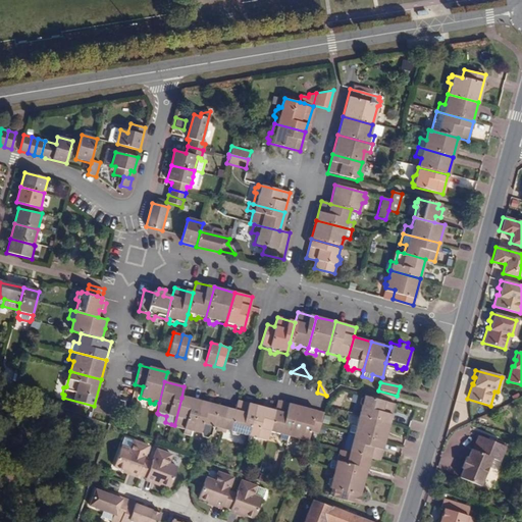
[(193,430),(200,403),(181,398),(174,425),(171,435),(181,437),(180,441),(189,445),(193,430)]
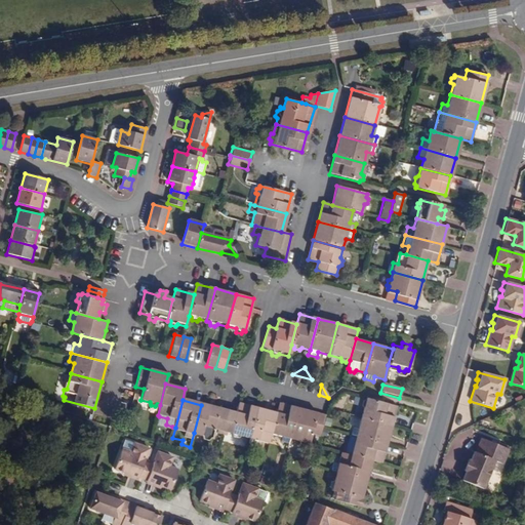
[(365,409),(363,417),(394,426),(399,408),(367,400),(367,401),(364,402),(363,407),(365,409)]
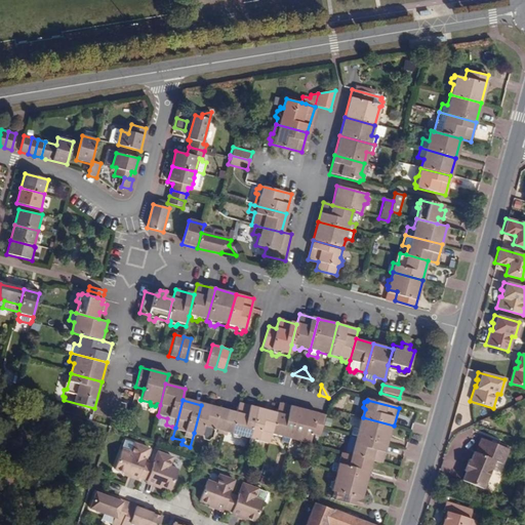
[(289,439),(297,408),(278,402),(276,412),(270,434),(281,437),(280,442),(287,444),(289,439)]
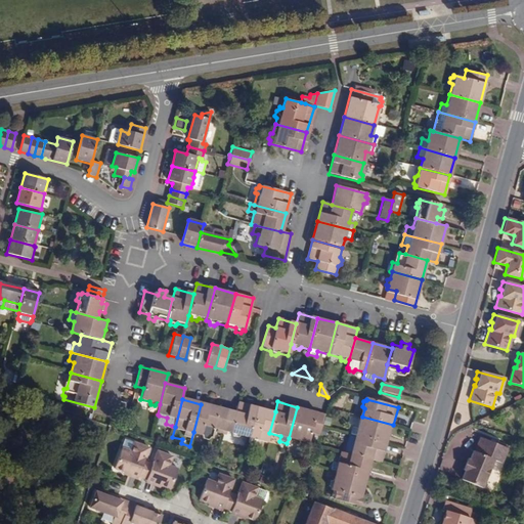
[(248,439),(257,406),(237,402),(235,413),(227,411),(221,432),(229,434),(230,437),(235,439),(238,436),(248,439)]
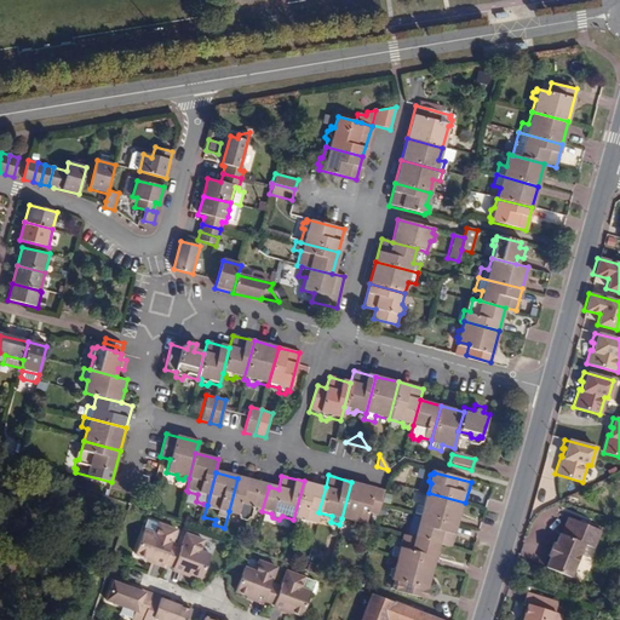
[(252,507),(262,511),(269,487),(237,478),(229,511),(240,514),(240,517),(244,518),(247,516),(250,517),(252,507)]
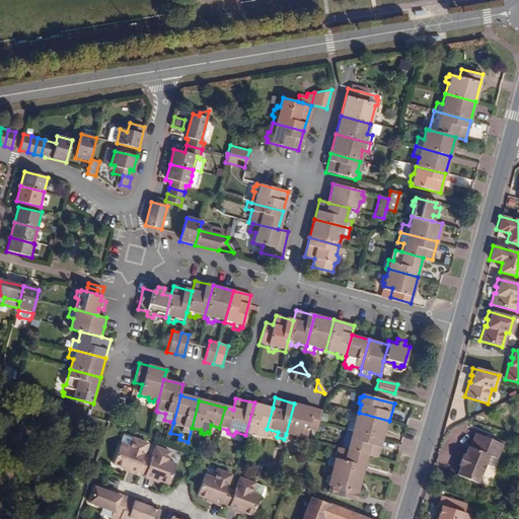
[(267,429),(273,408),(254,402),(245,435),(244,439),(252,441),(254,437),(264,439),(267,429)]
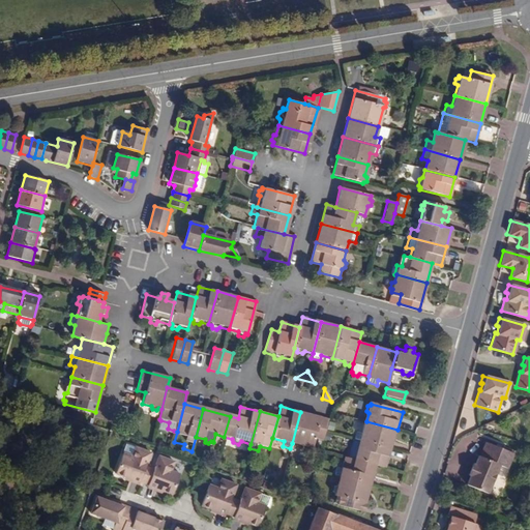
[(300,412),(292,443),(310,448),(311,451),(316,451),(317,450),(319,450),(327,419),(300,412)]
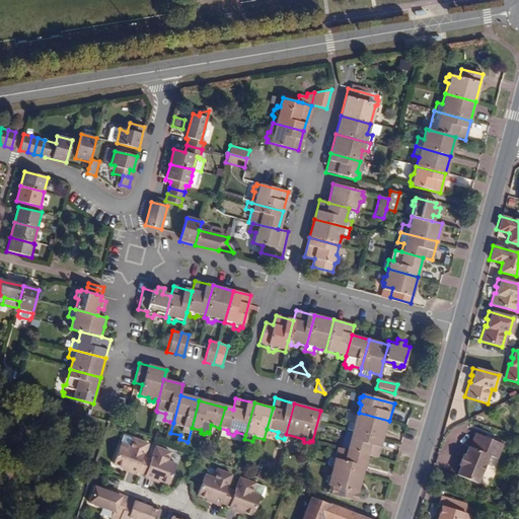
[(165,414),(157,412),(155,422),(169,427),(170,422),(164,420),(165,414)]
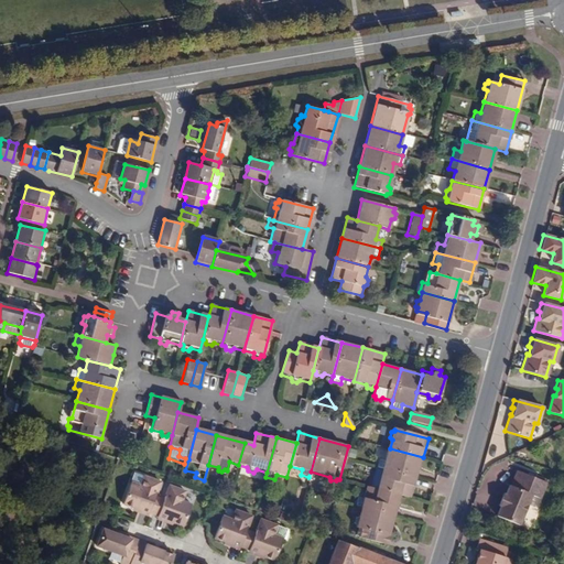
[(423,457),(390,448),(387,458),(381,457),(379,466),(416,477),(423,457)]
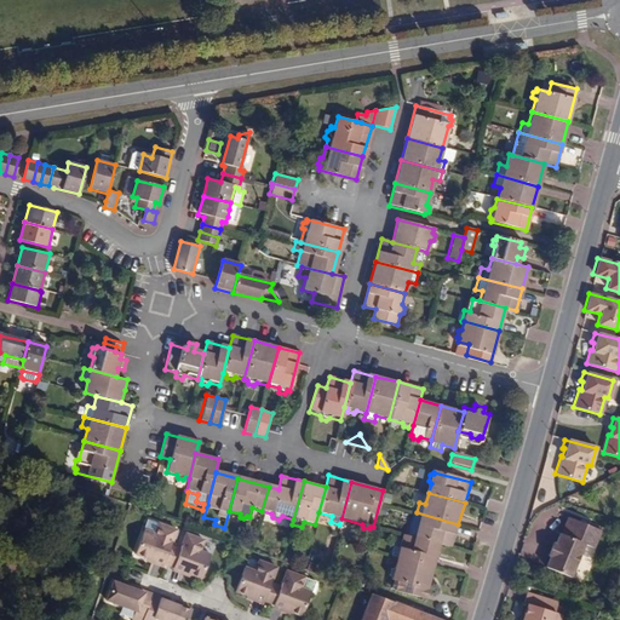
[(458,524),(417,512),(413,523),(419,524),(415,538),(441,544),(452,547),(458,524)]
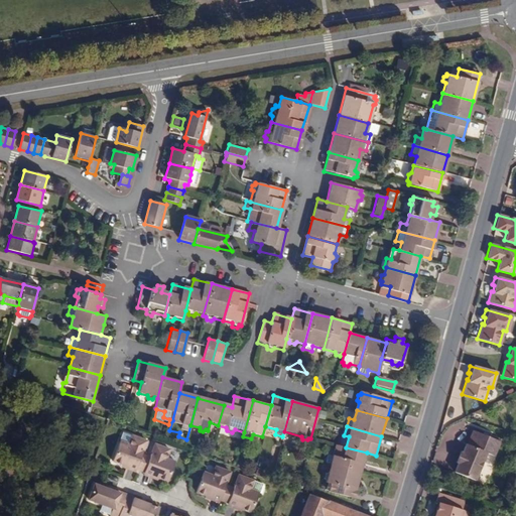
[(466,443),(462,453),(460,452),(456,462),(458,463),(455,472),(474,480),(484,453),(492,456),(498,440),(472,430),(467,443),(466,443)]
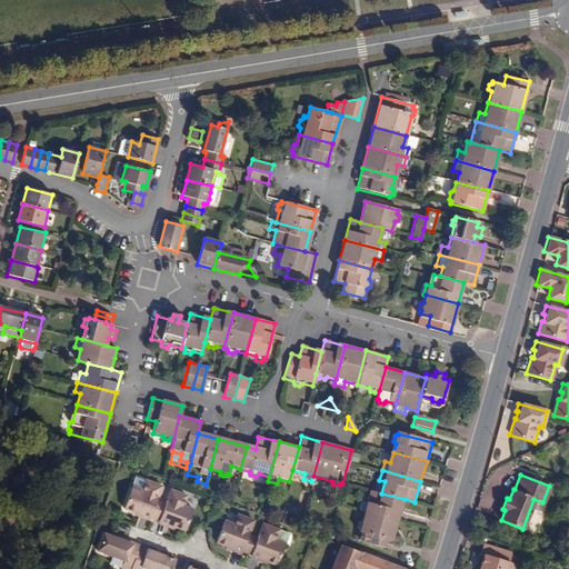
[(162,487),(146,480),(142,490),(132,487),(125,508),(135,512),(150,518),(151,517),(157,501),(162,487)]
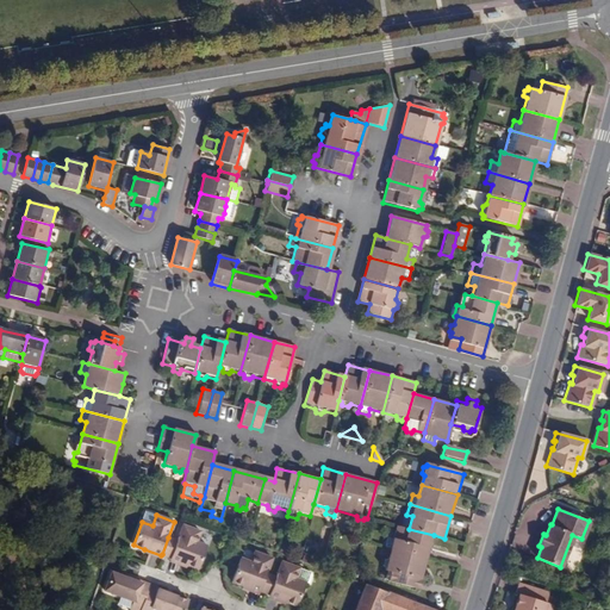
[(200,531),(184,526),(178,540),(172,558),(170,559),(187,565),(199,570),(207,546),(197,542),(200,531)]
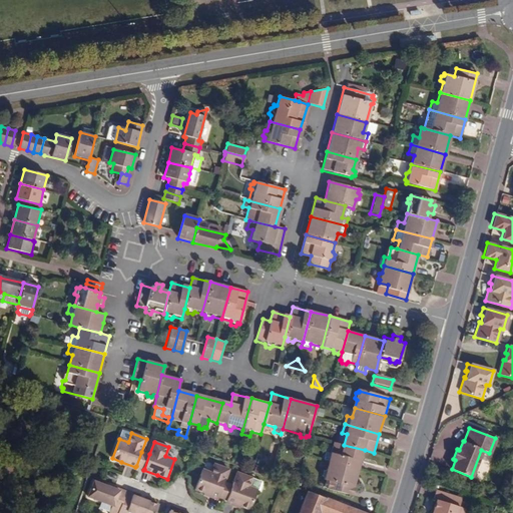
[(365,450),(344,445),(341,443),(338,453),(333,451),(330,461),(339,463),(360,468),(365,450)]
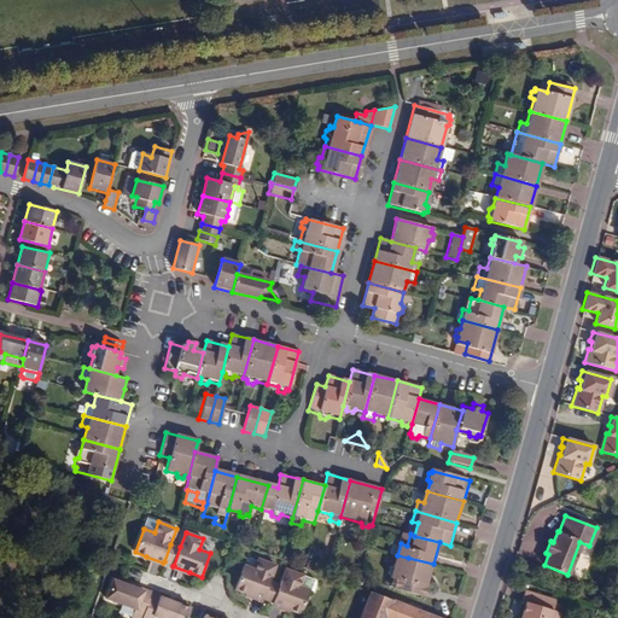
[(164,561),(169,563),(175,546),(170,544),(164,561)]
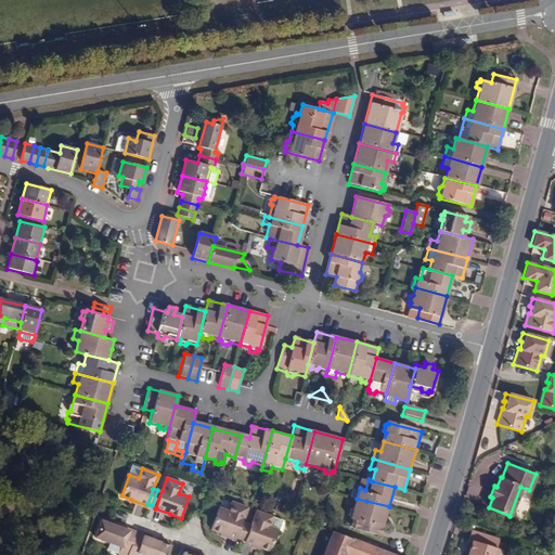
[(152,505),(156,507),(162,491),(157,490),(152,505)]
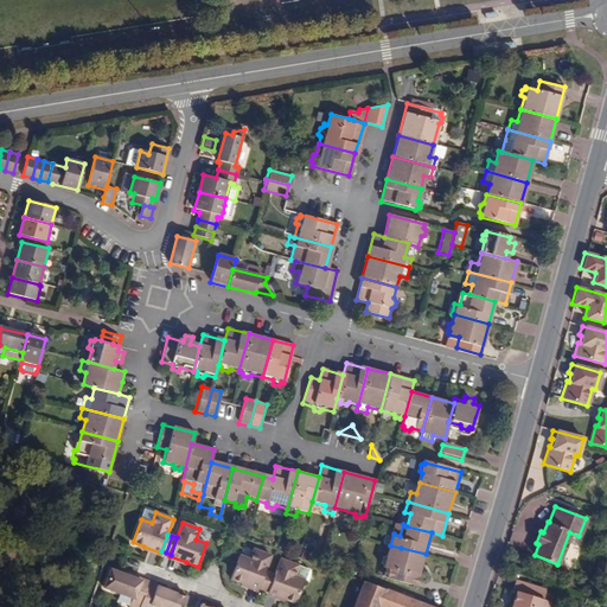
[(417,586),(426,554),(401,548),(395,566),(390,567),(389,573),(393,575),(391,579),(417,586)]
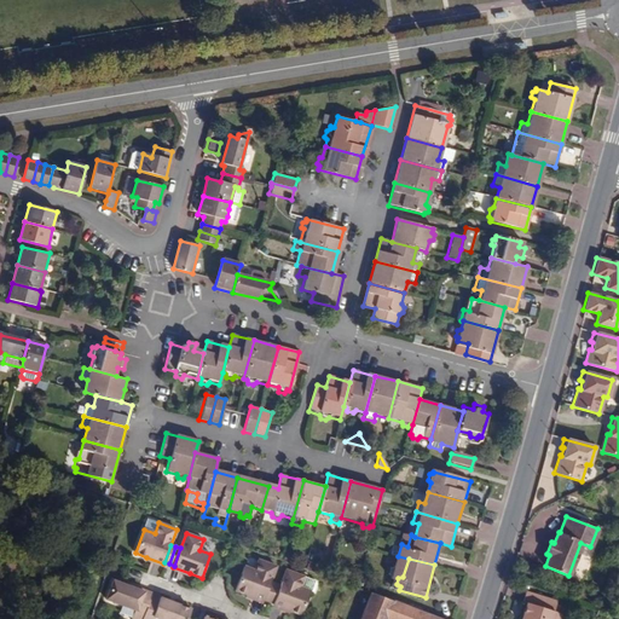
[(277,567),(259,560),(255,571),(244,567),(236,590),(247,595),(264,601),(264,600),(271,582),(277,567)]
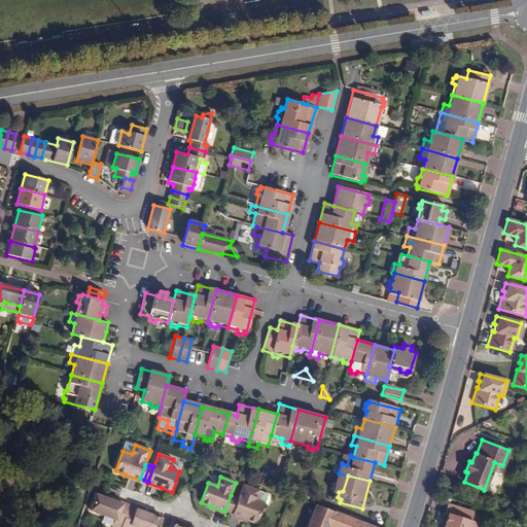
[(258,491),(244,486),(239,498),(234,514),(233,515),(247,520),(257,524),(265,503),(255,500),(258,491)]
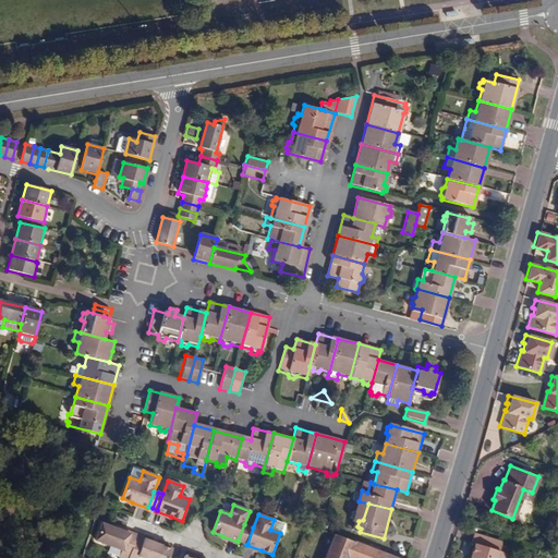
[(284,524),(274,520),(270,530),(280,533),(283,534),(287,526),(284,524)]
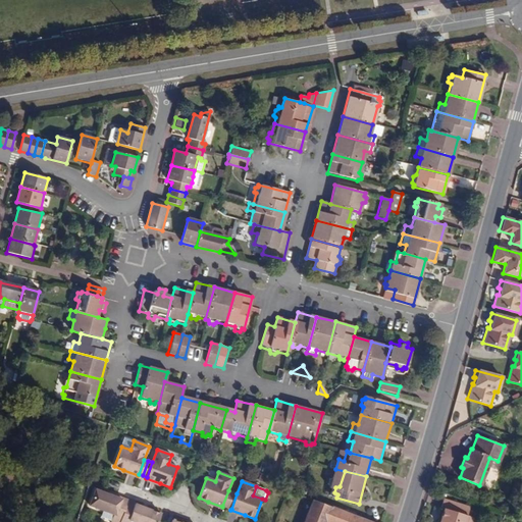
[(121,500),(121,499),(96,489),(90,506),(114,514),(115,515),(121,500)]
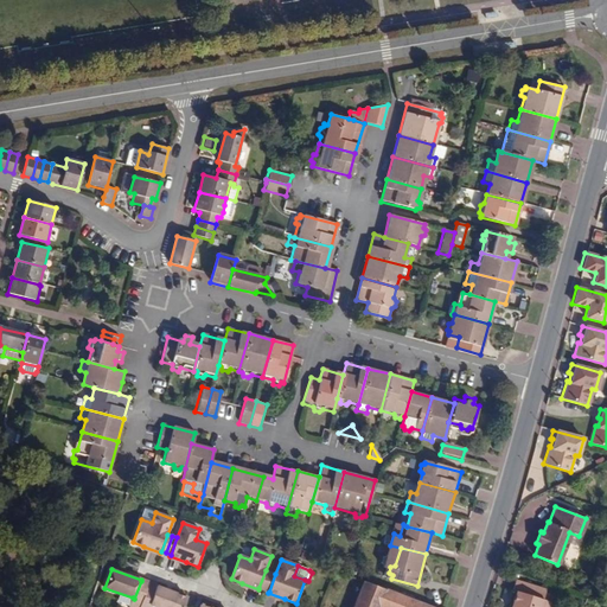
[(264,589),(270,573),(266,570),(259,588),(264,589)]
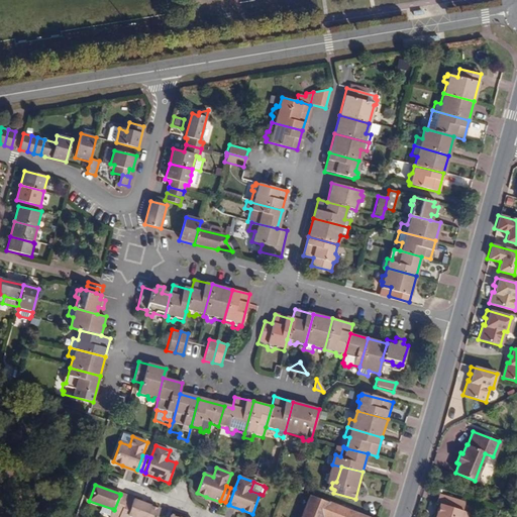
[(234,489),(230,488),(225,502),(229,504),(234,489)]
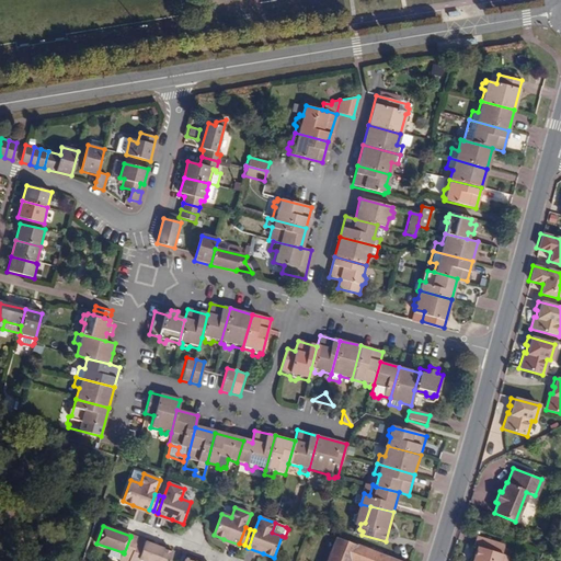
[(127,560),(129,560),(137,540),(138,538),(130,535),(130,536),(130,537),(124,553),(123,552),(121,559),(127,560)]
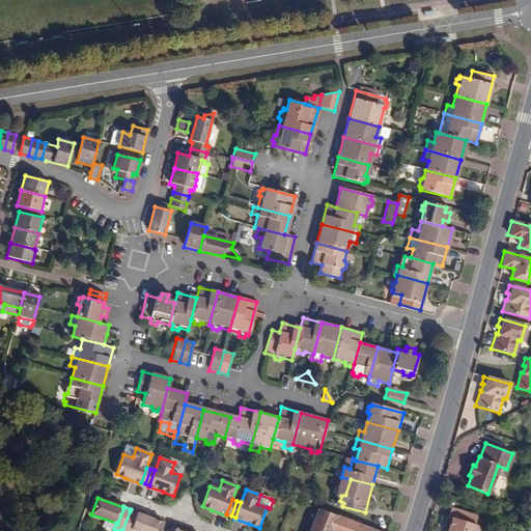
[(479,530),(481,526),(469,523),(471,513),(450,507),(448,516),(452,518),(447,530),(479,530)]
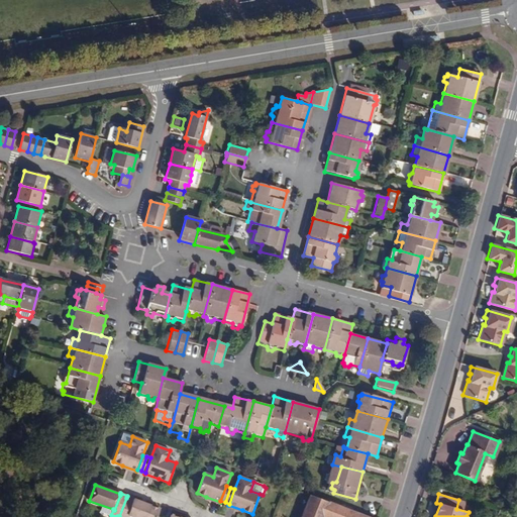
[(366,516),(310,495),(301,516),(366,516)]
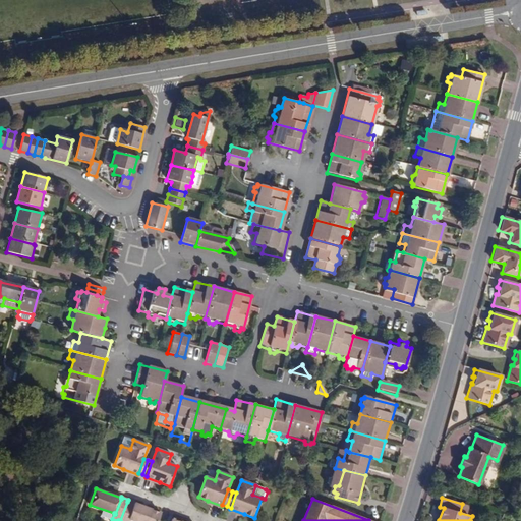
[(134,505),(127,502),(120,520),(129,520),(130,519),(128,519),(134,505)]
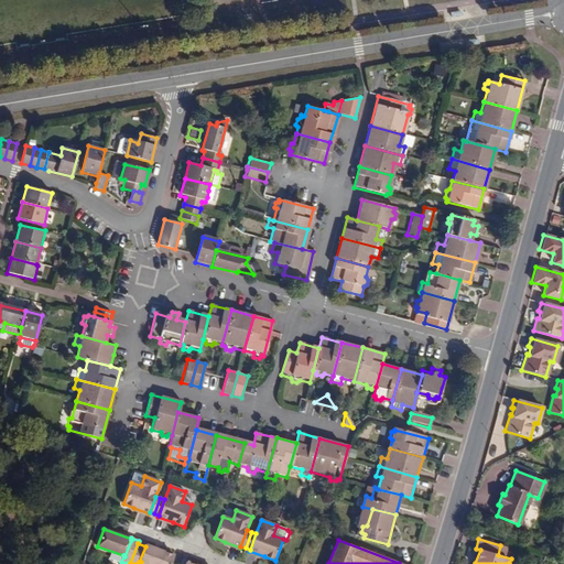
[(145,546),(139,562),(141,562),(145,563),(170,563),(174,555),(145,544),(145,546)]
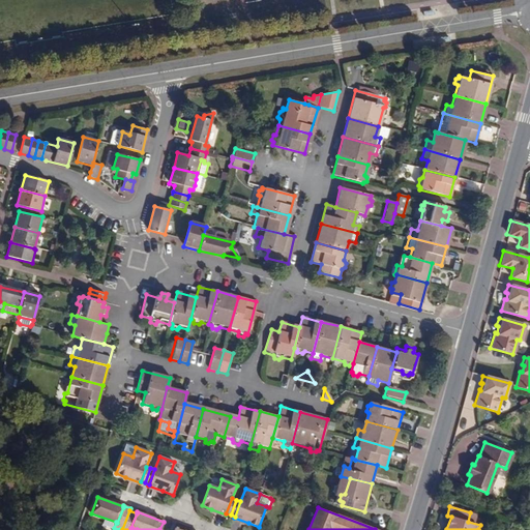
All buildings are outlined.
